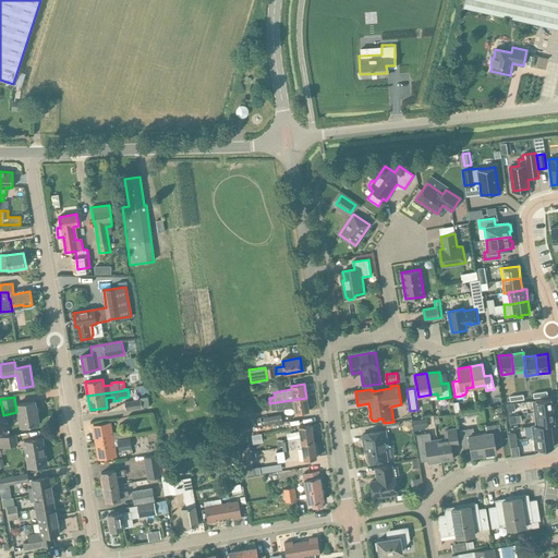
[(125,402),(126,409),(148,405),(147,397),(140,398),(140,400),(125,402)]
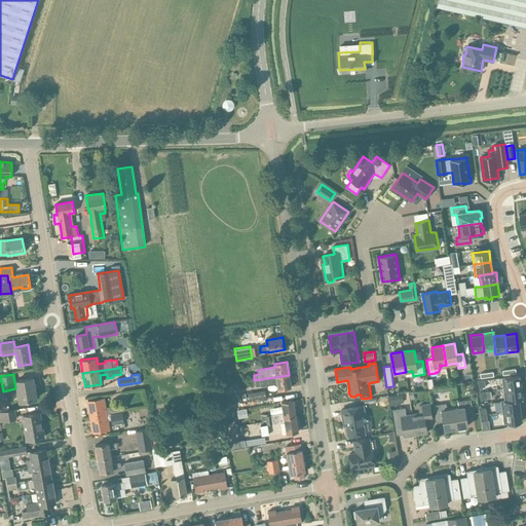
[(289,375),(254,380),(256,387),(261,386),(261,387),(277,384),(278,389),(292,387),(289,375)]
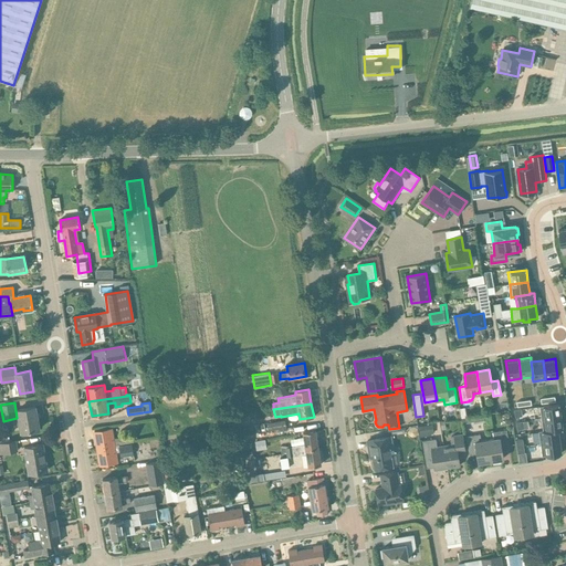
[(562,404),(544,406),(546,417),(564,415),(562,404)]
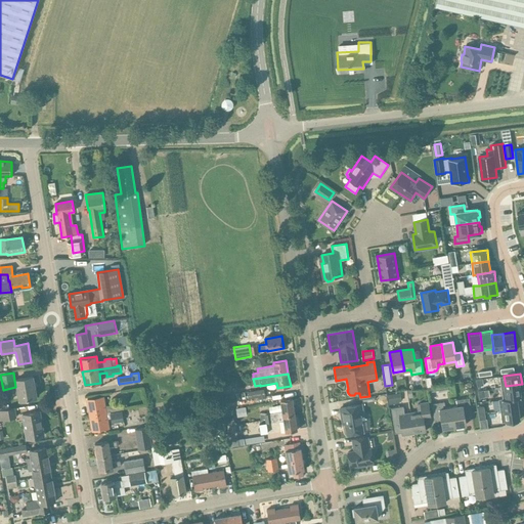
[(34,377),(15,380),(19,400),(37,397),(34,377)]
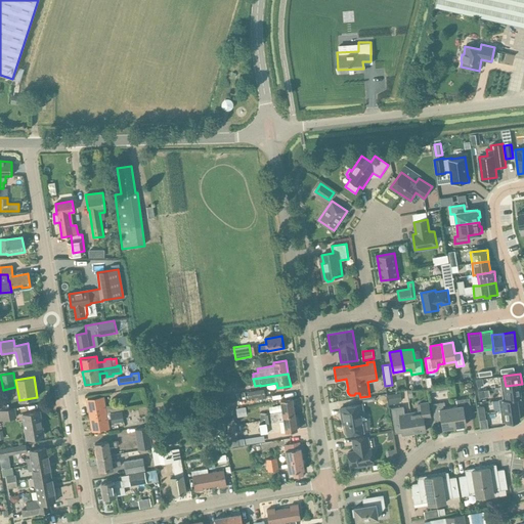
[(522,384),(506,386),(507,396),(520,394),(523,394),(522,384)]
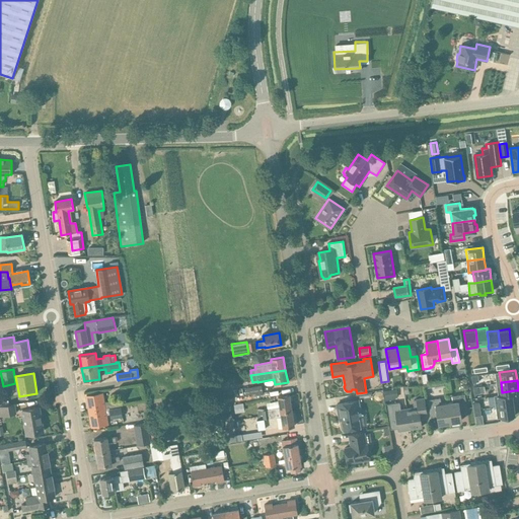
[(262,385),(245,388),(246,395),(263,392),(262,385)]
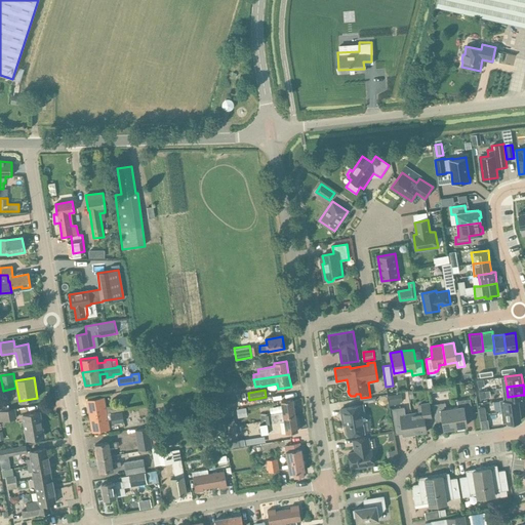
[(508,397),(503,397),(506,408),(522,405),(521,395),(508,397)]
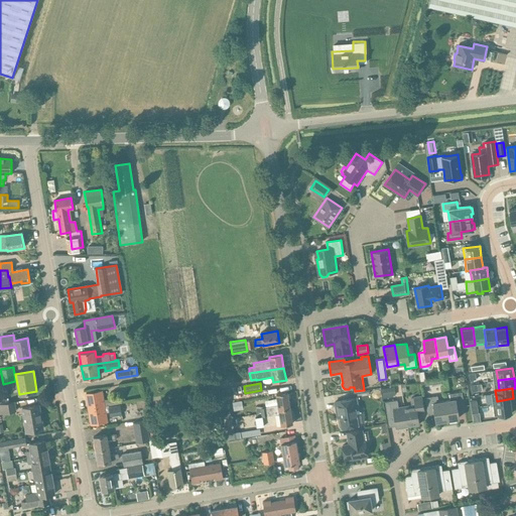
[(86,394),(89,409),(108,406),(108,405),(122,403),(120,396),(107,398),(108,399),(103,400),(102,391),(86,394)]
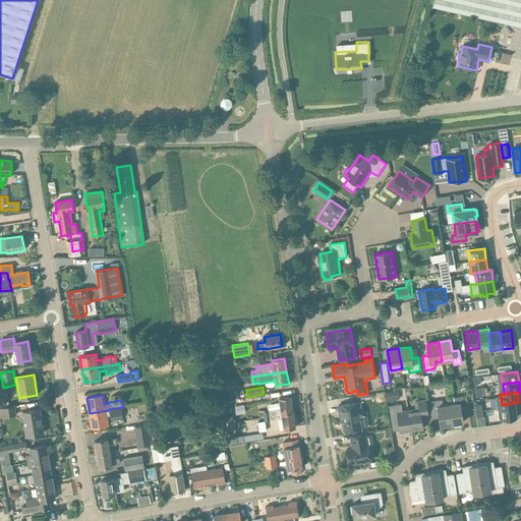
[(258,417),(293,411),(290,396),(279,398),(281,409),(258,413),(258,417)]
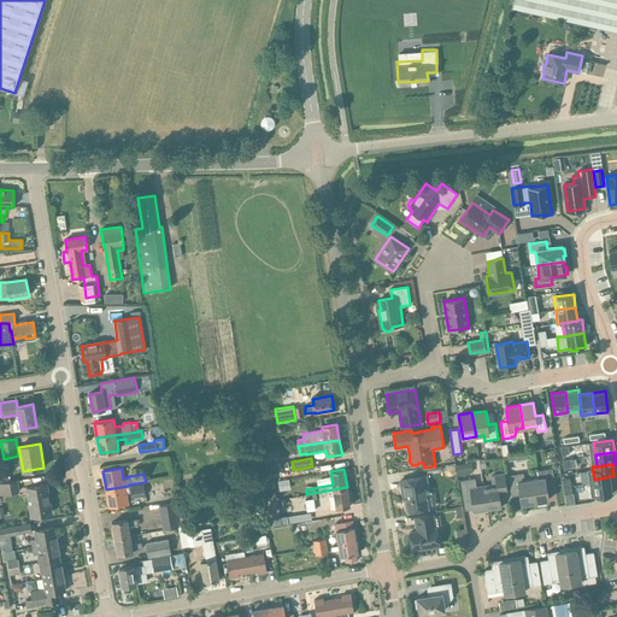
[(532,480),(535,503),(548,500),(547,487),(554,486),(552,469),(538,471),(539,479),(532,480)]
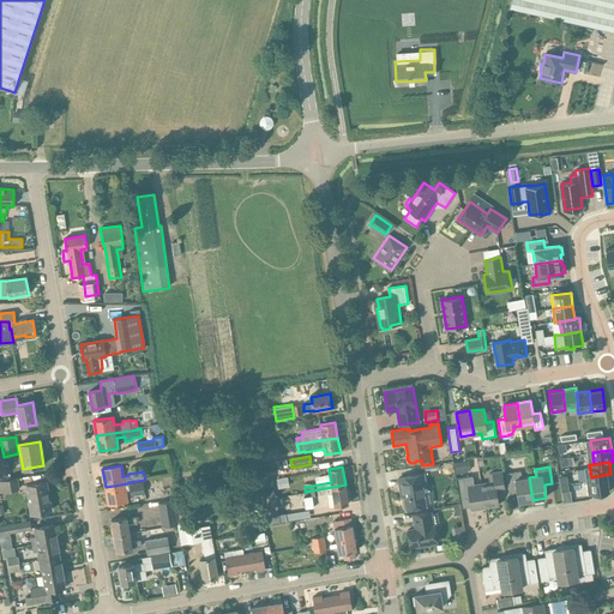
[(481,483),(486,507),(499,505),(497,492),(505,491),(501,471),(489,474),(489,482),(481,483)]
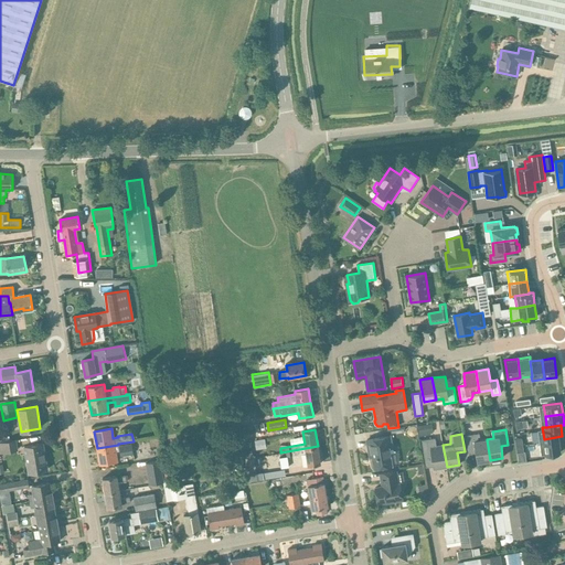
[(476,450),(478,462),(490,460),(487,439),(480,440),(479,434),(466,436),(468,451),(476,450)]
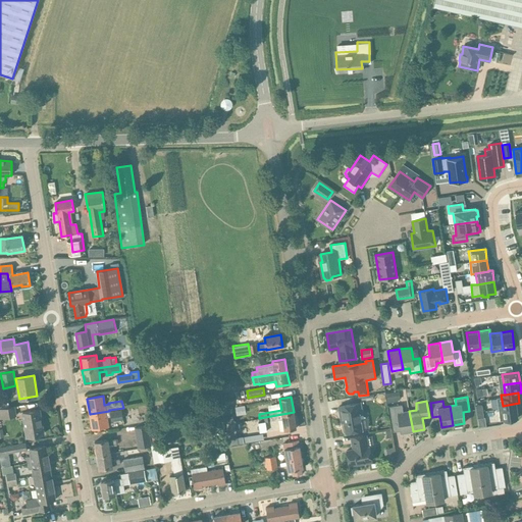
[(344,417),(346,432),(362,429),(359,414),(362,414),(360,403),(338,407),(341,417),(344,417)]
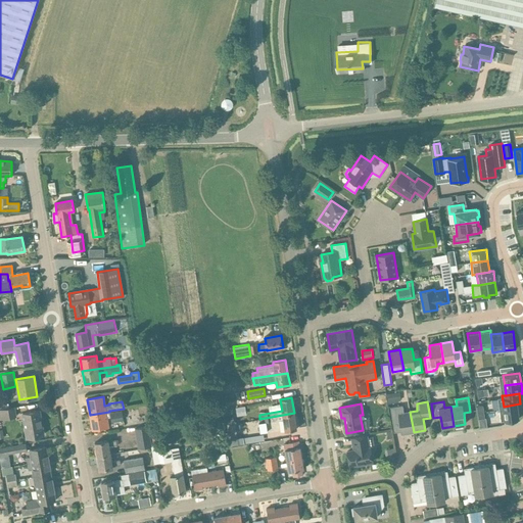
[(520,403),(504,407),(505,417),(522,414),(520,403)]
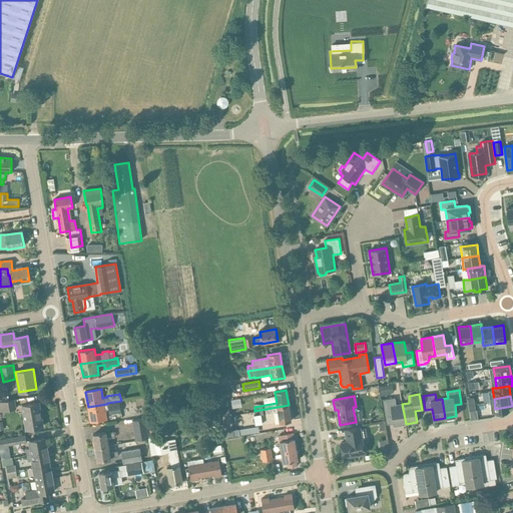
[(393,415),(394,426),(406,424),(402,404),(396,405),(395,398),(383,400),(386,416),(393,415)]
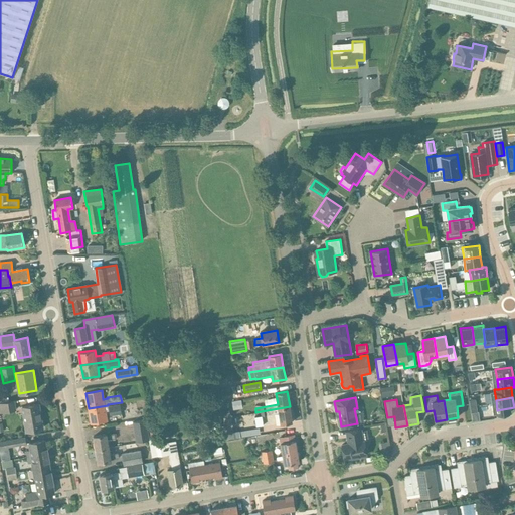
[(0,412),(17,410),(15,400),(0,402),(0,412)]
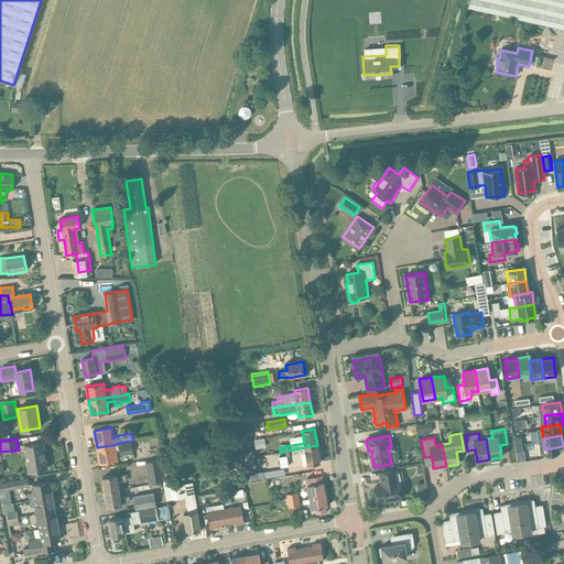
[(255,441),(256,448),(264,447),(263,438),(255,441)]
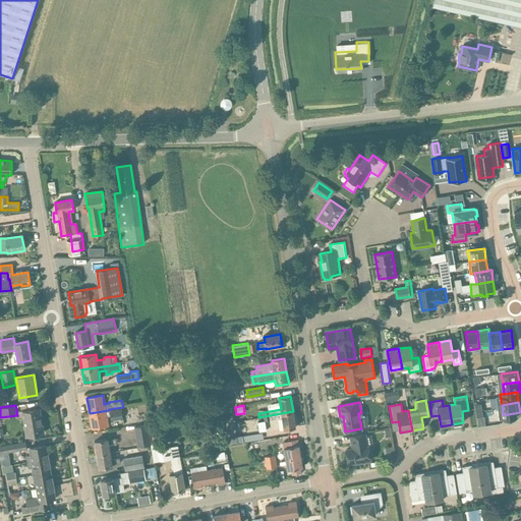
[(40,409),(22,412),(26,437),(44,433),(40,409)]
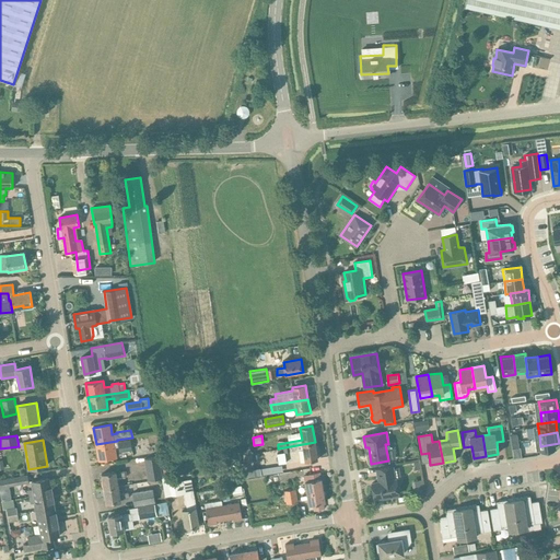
[(96,444),(100,461),(116,457),(115,446),(118,446),(119,452),(132,451),(130,440),(117,442),(117,441),(96,444)]
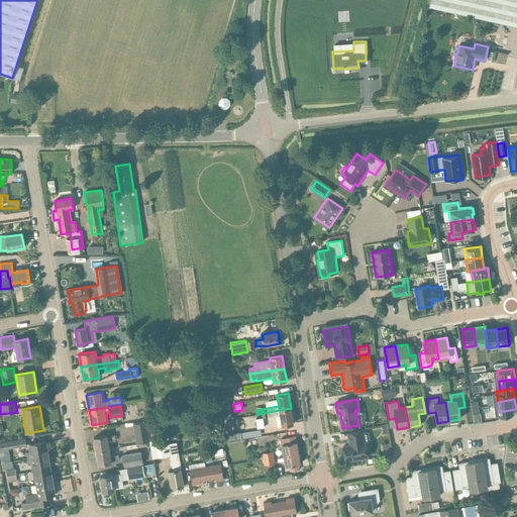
[(294,424),(291,408),(256,414),(259,424),(266,423),(265,417),(280,415),(282,426),(294,424)]
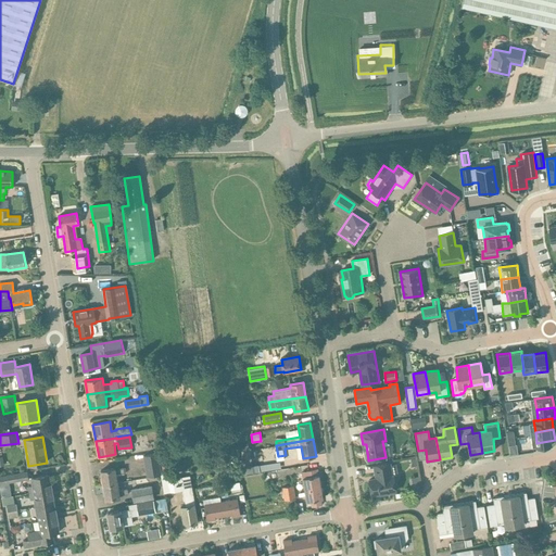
[(142,455),(147,477),(161,475),(160,462),(158,453),(142,455)]
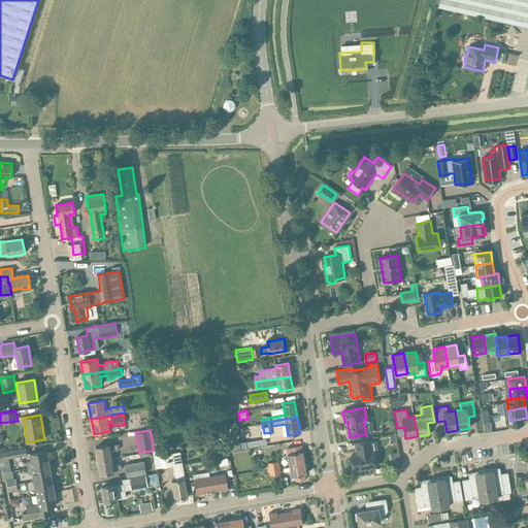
[(153,451),(156,468),(173,466),(183,465),(180,452),(161,455),(159,443),(156,444),(155,437),(152,438),(153,451)]
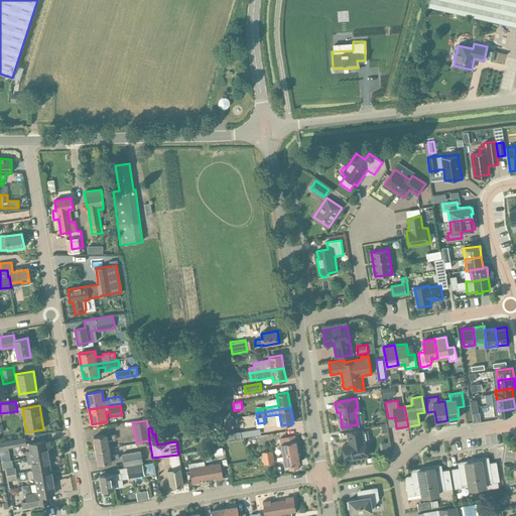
[(354,458),(354,460),(360,459),(359,457),(368,456),(366,441),(364,442),(362,430),(348,432),(350,444),(343,445),(345,460),(354,458)]
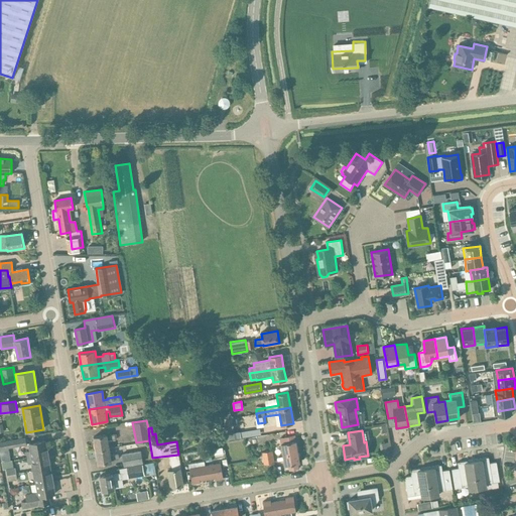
[(94,437),(96,450),(109,448),(108,440),(116,439),(115,434),(107,435),(107,434),(94,437)]
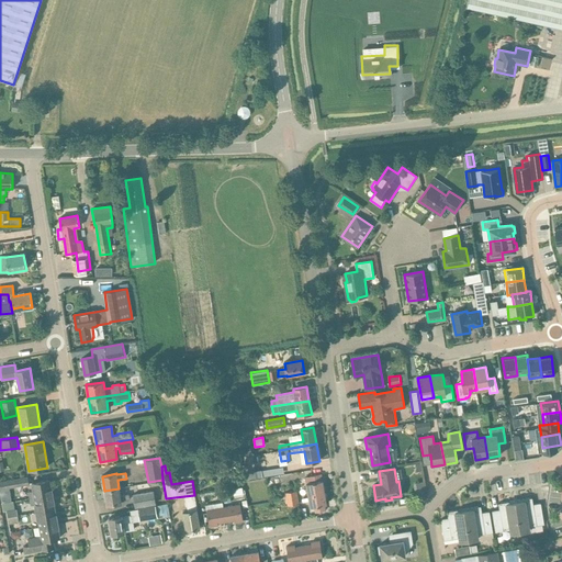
[(306,483),(308,495),(324,492),(323,481),(322,474),(310,476),(305,478),(306,483)]
